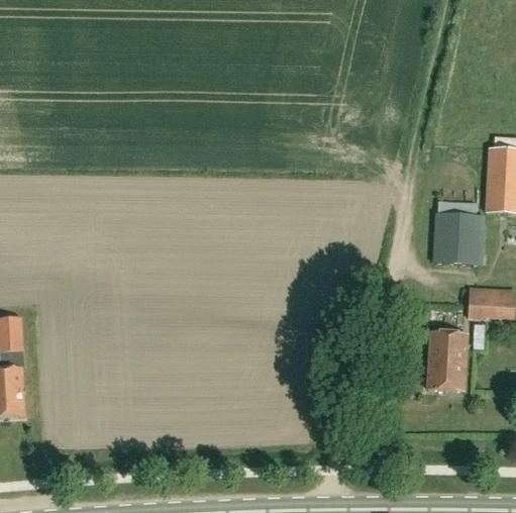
[(515,212),(515,147),(488,146),(485,211),(515,212)]
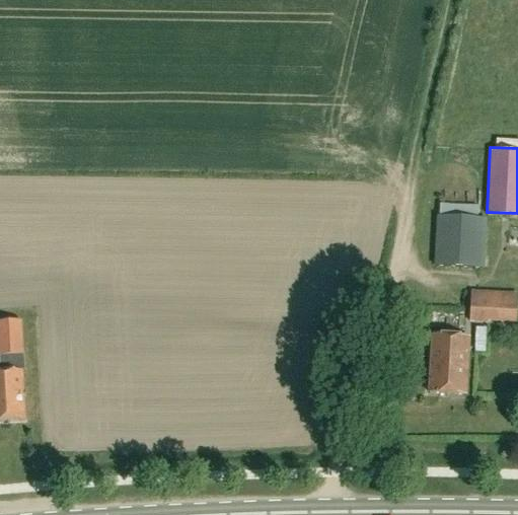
[(441,211),(438,260),(481,263),(485,215),(441,211)]
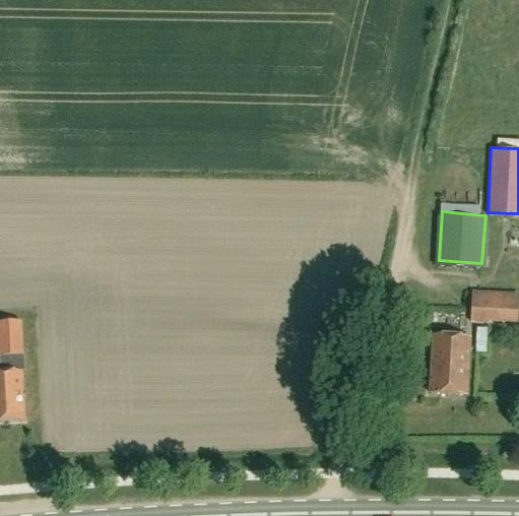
[(470,288),(469,318),(488,319),(488,316),(516,318),(518,292),(470,288)]
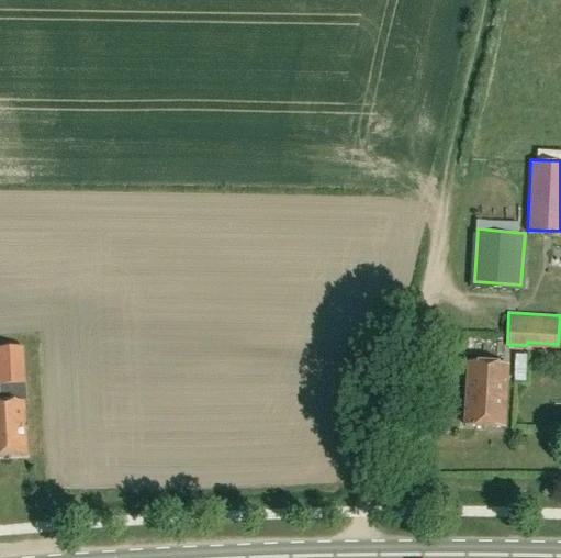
[(22,345),(0,346),(0,382),(24,381),(22,345)]
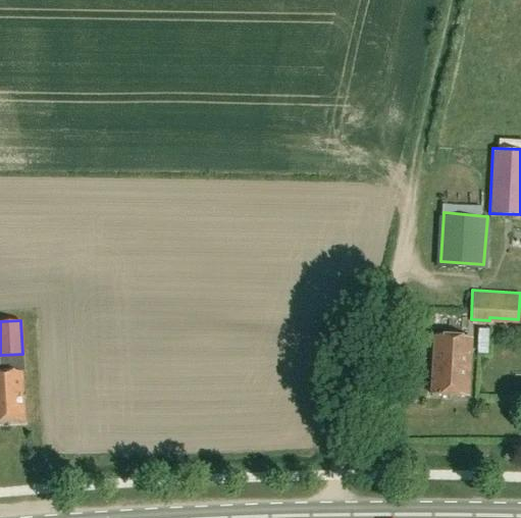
[(433,332),(430,392),(467,394),(470,334),(433,332)]
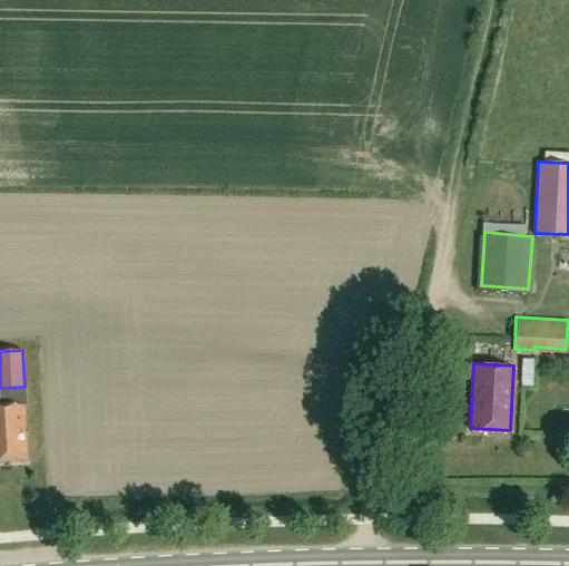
[(0,460),(27,459),(23,405),(0,406),(0,460)]
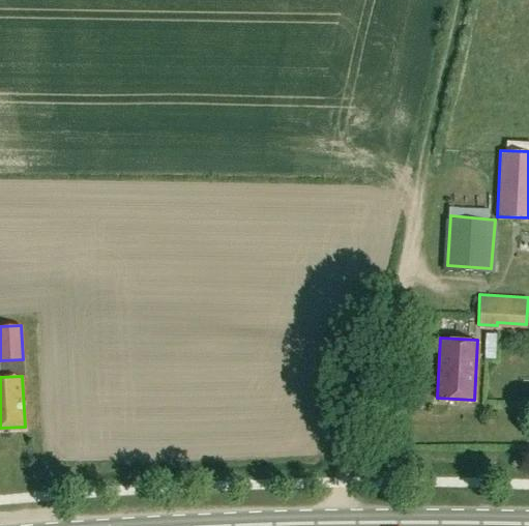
All buildings are outlined.
